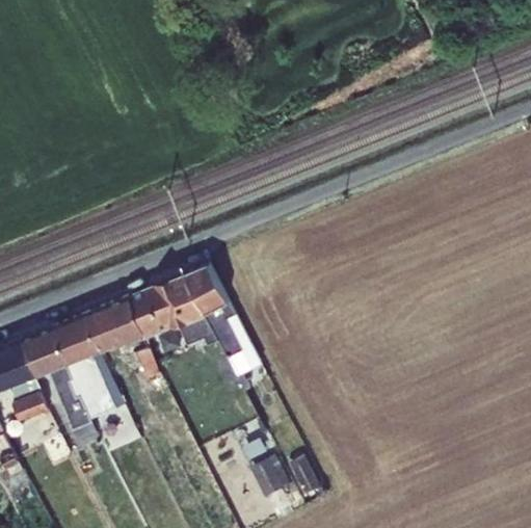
[(208,264),(184,273),(218,340),(245,390),(249,387),(243,374),(261,365),(208,264)]
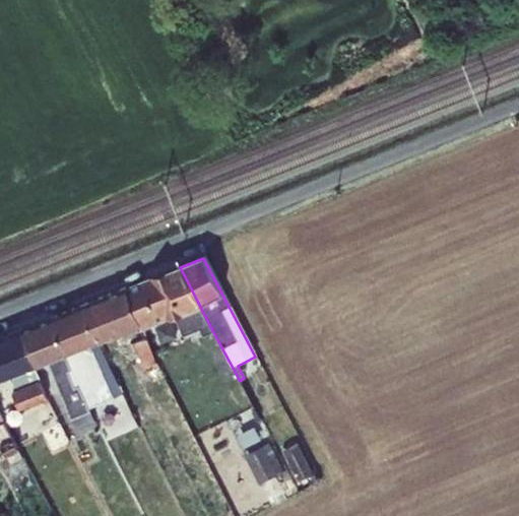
[(213,332),(180,267),(125,289),(140,328),(141,331),(176,317),(183,336),(200,329),(202,337),(213,332)]
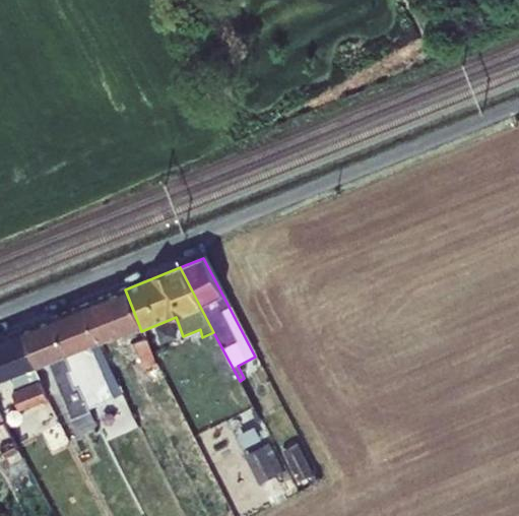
[(140,328),(125,289),(83,307),(99,344),(140,328)]
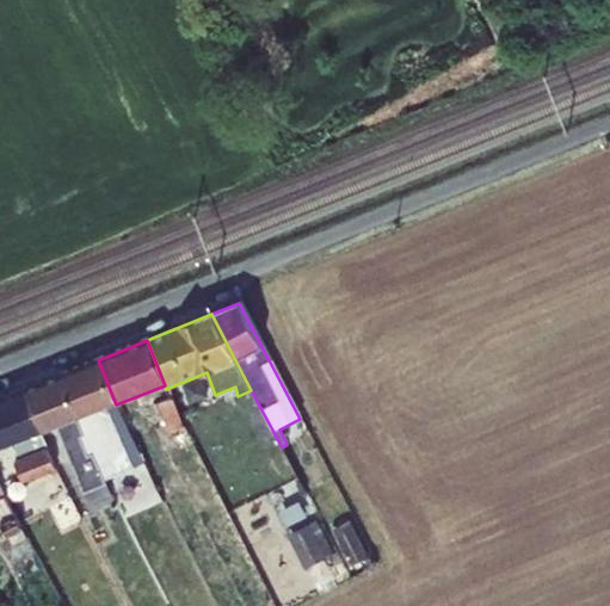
[(116,404),(98,360),(61,375),(79,419),(76,420),(81,436),(78,438),(86,457),(92,455),(104,482),(134,471),(108,408),(116,404)]
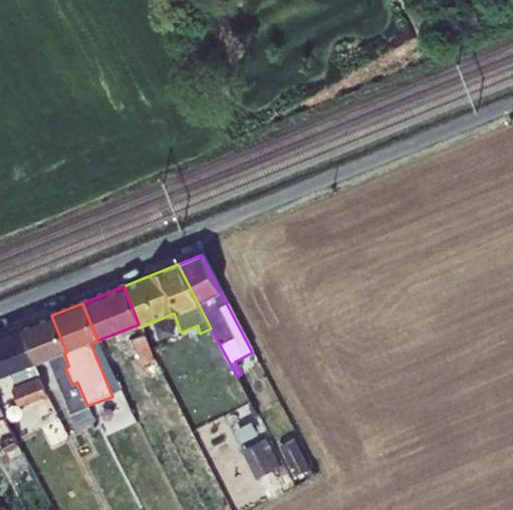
[(66,352),(51,315),(21,327),(35,364),(48,359),(74,427),(93,419),(87,406),(77,383),(72,385),(65,368),(68,366),(64,353),(66,352)]
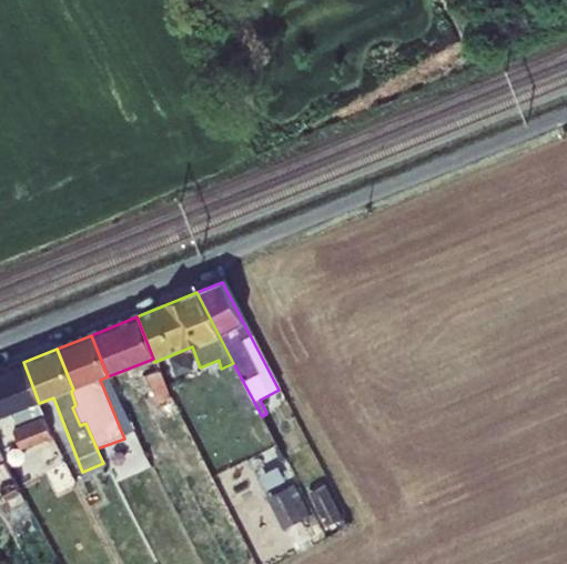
[(188,352),(168,359),(175,378),(194,371),(188,352)]
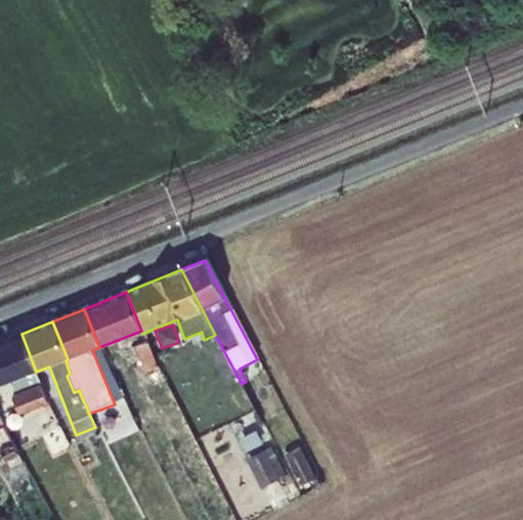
[(36,372),(22,334),(0,343),(0,389),(12,385),(16,395),(11,397),(18,416),(47,404),(36,372)]
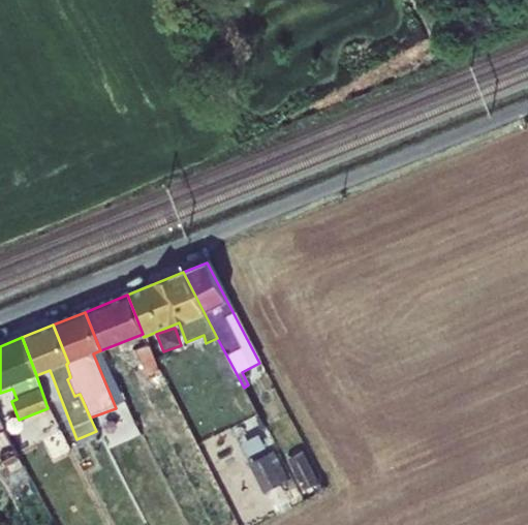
[(150,345),(135,351),(148,381),(161,375),(150,345)]
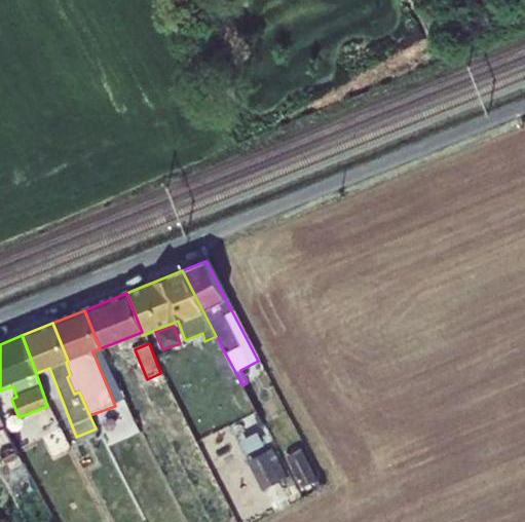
[(100,348),(92,351),(115,406),(125,402),(100,348)]
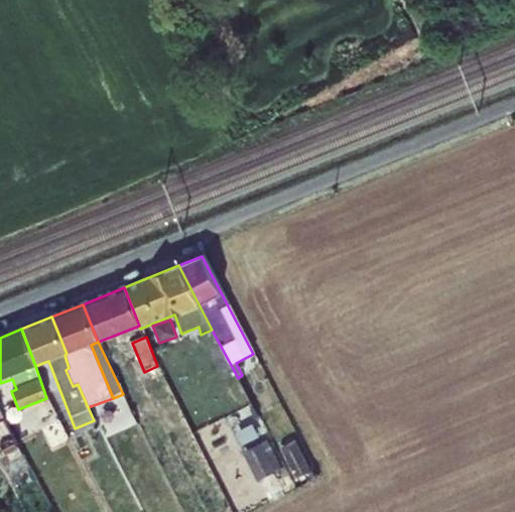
[(0,443),(9,463),(21,458),(17,449),(18,448),(0,413),(0,443)]
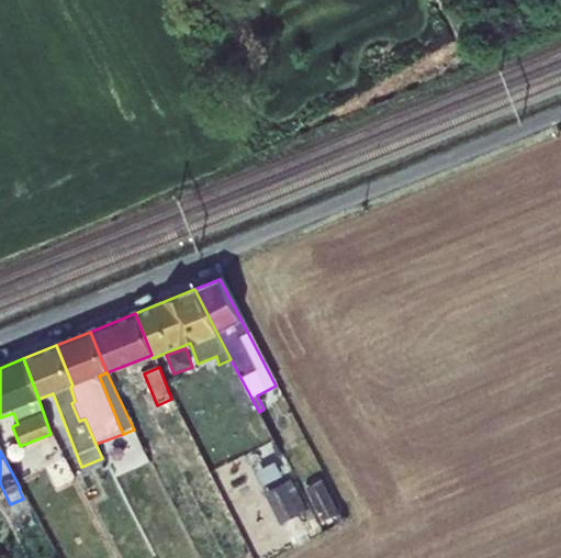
[(305,512),(280,464),(255,480),(284,537),(299,529),(293,519),(305,512)]
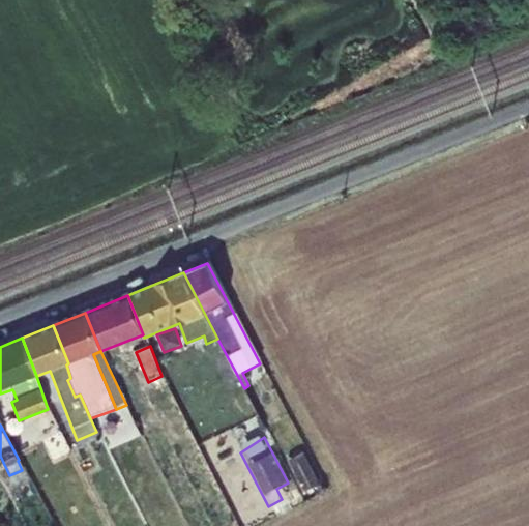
[(302,454),(286,462),(302,494),(304,493),(307,497),(314,494),(312,490),(318,486),(302,454)]
